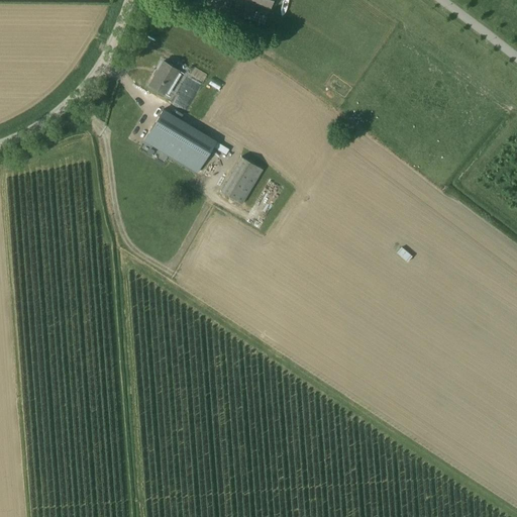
[(238,0),(235,8),(251,13),(254,2),(270,7),(272,0),(238,0)]
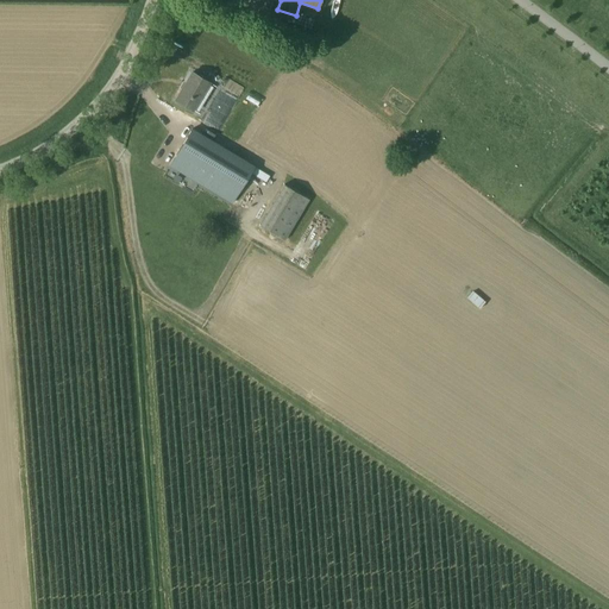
[(193,111),(209,83),(193,73),(176,100),(193,111)]
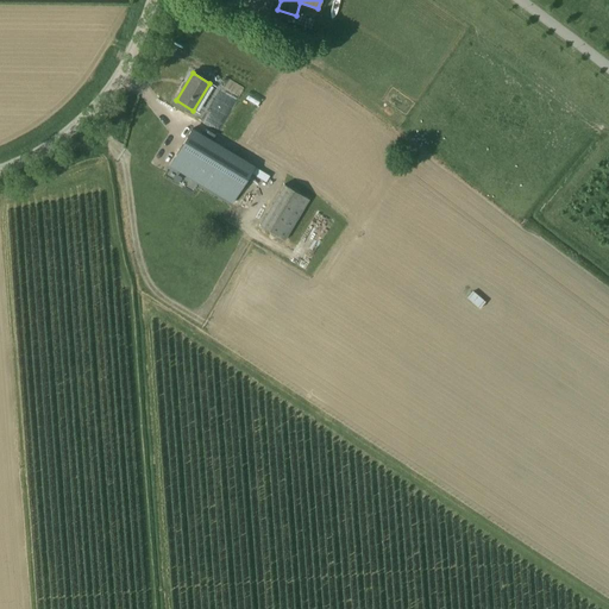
[(193,129),(169,167),(231,203),(253,165),(193,129)]
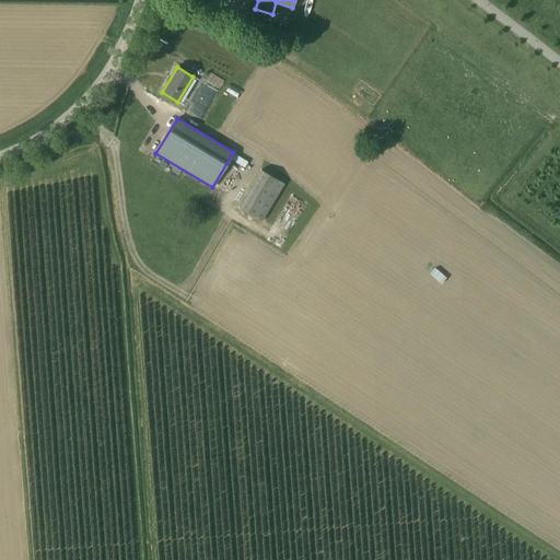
[(233,155),(231,161),(244,166),(246,161),(233,155)]
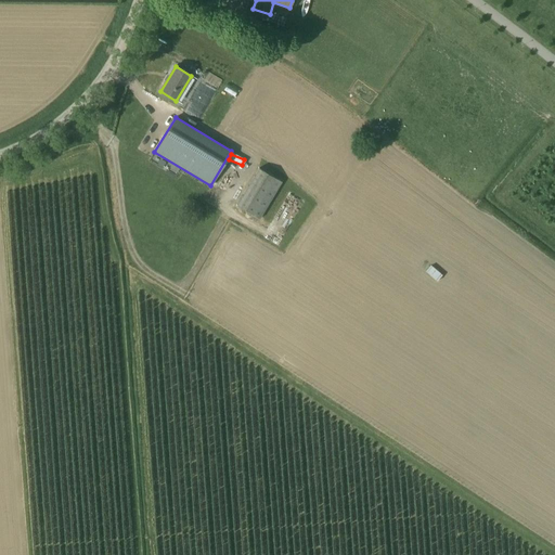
[(259,219),(282,182),(258,168),(236,205),(259,219)]
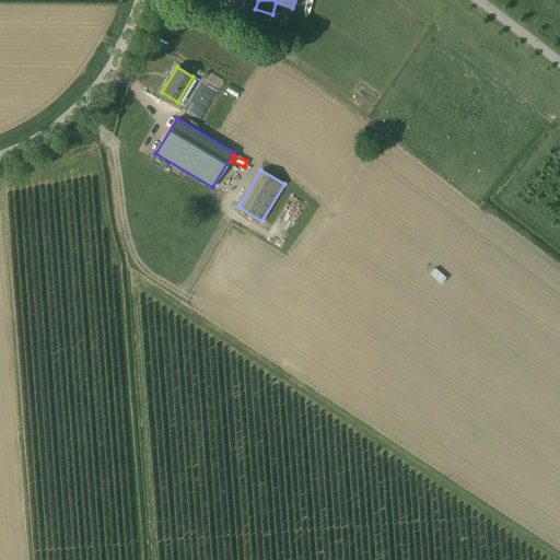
[(447,278),(435,268),(430,273),(442,284),(447,278)]
